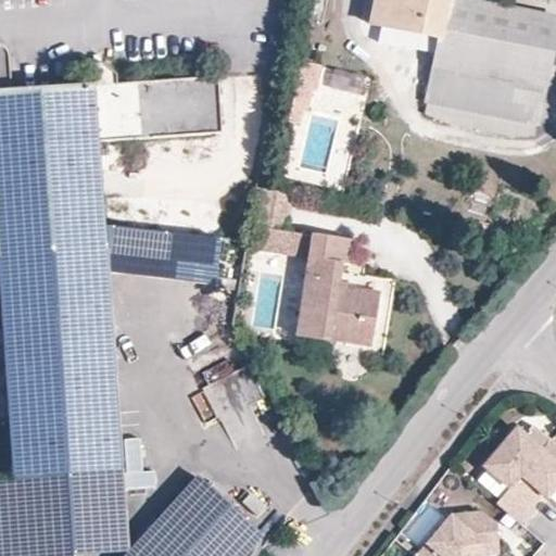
[(371,0),(367,23),(434,37),(422,102),(535,126),(555,27),(555,20),(459,0),(371,0)]
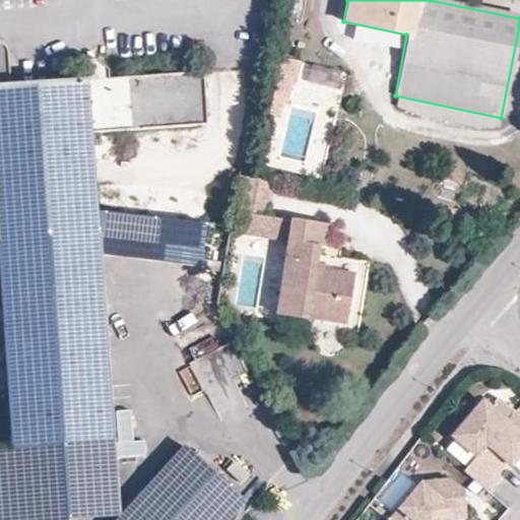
[(11,86),(9,60),(9,54),(8,52),(7,49),(5,47),(3,44),(0,43),(0,42),(0,240),(51,236),(49,209),(44,136),(91,132),(88,81),(11,86)]
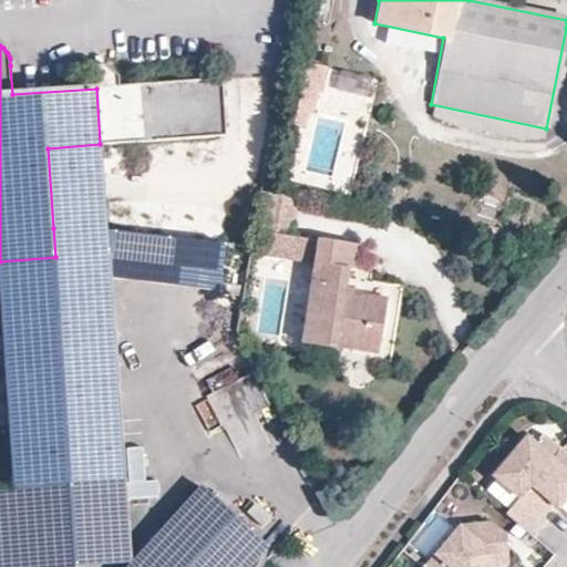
[(106,64),(94,66),(96,89),(100,144),(225,135),(222,79),(120,86),(119,78),(106,64)]
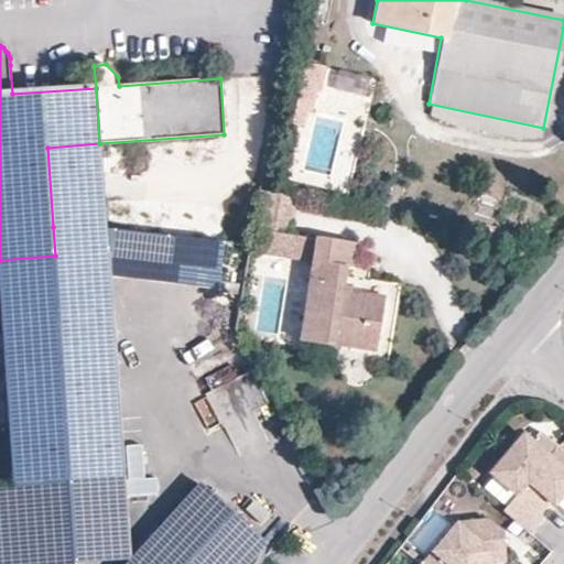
[(300,87),(294,110),(305,112),(311,114),(316,90),(300,87)]
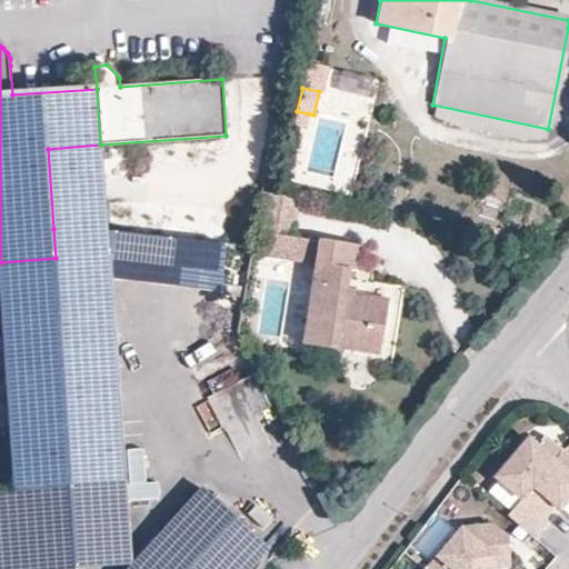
[(326,95),(323,108),(355,113),(358,100),(326,95)]
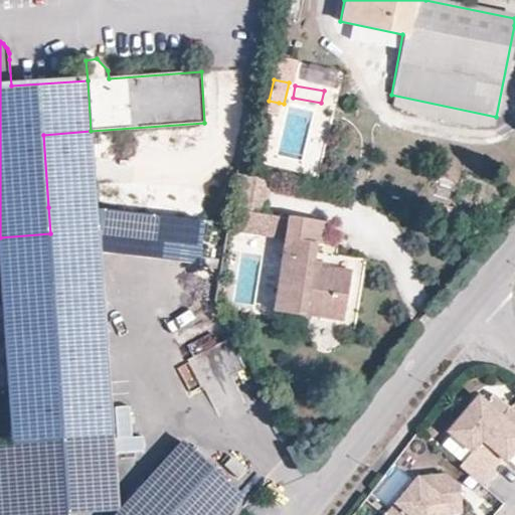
[(279,103),(269,101),(267,112),(276,115),(279,103)]
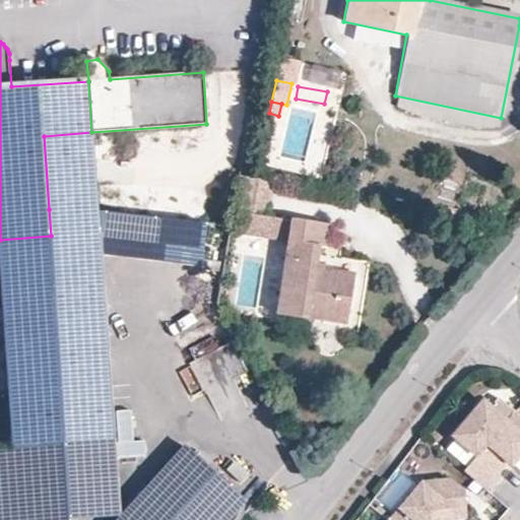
[(49,209),(96,206),(91,132),(44,136),(49,209)]
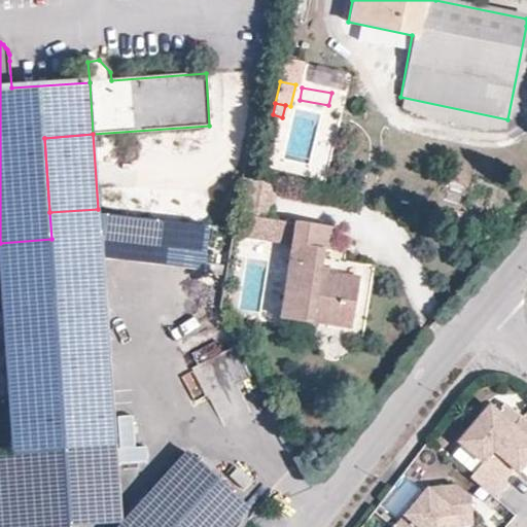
[(271,182),(242,177),(233,229),(232,236),(264,240),(266,219),(271,182)]
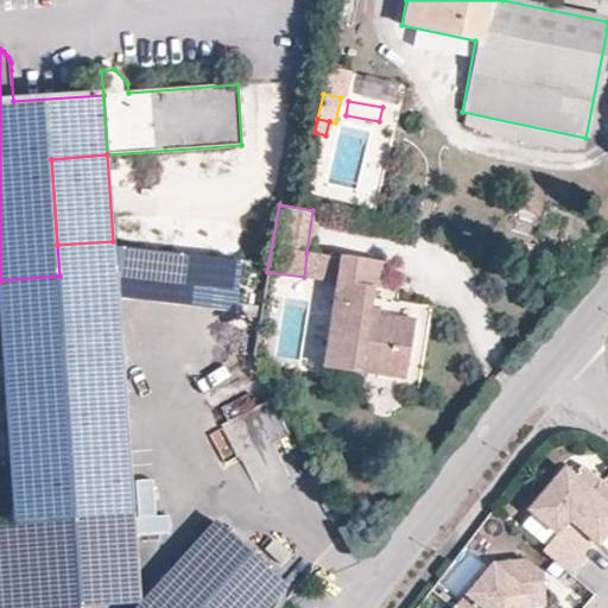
[(115,272),(113,241),(57,245),(59,276),(115,272)]
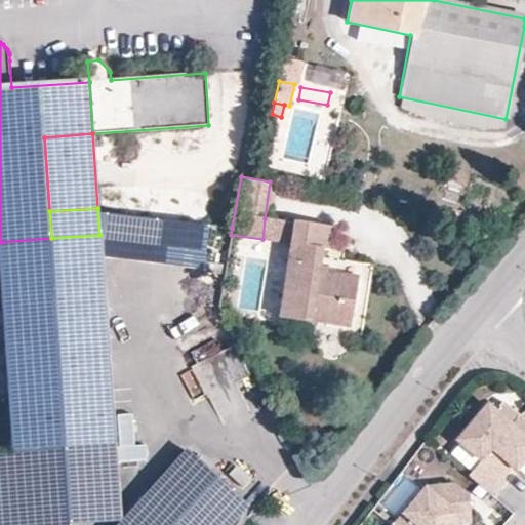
[(294,223),(265,218),(263,239),(291,242),(294,223)]
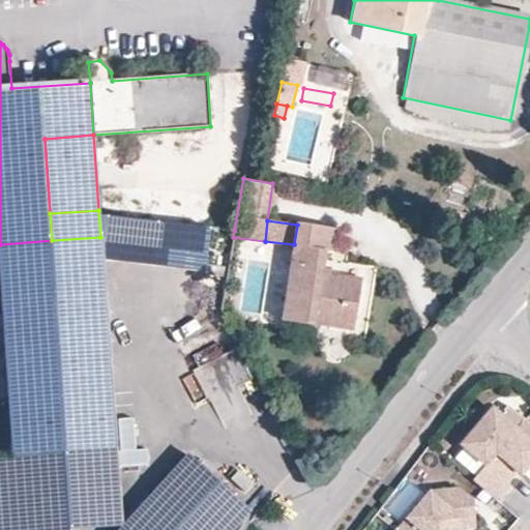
[(324,272),(326,253),(318,252),(321,228),(297,225),(294,244),(283,322),(312,327),(313,322),(353,329),(361,277),(324,272)]
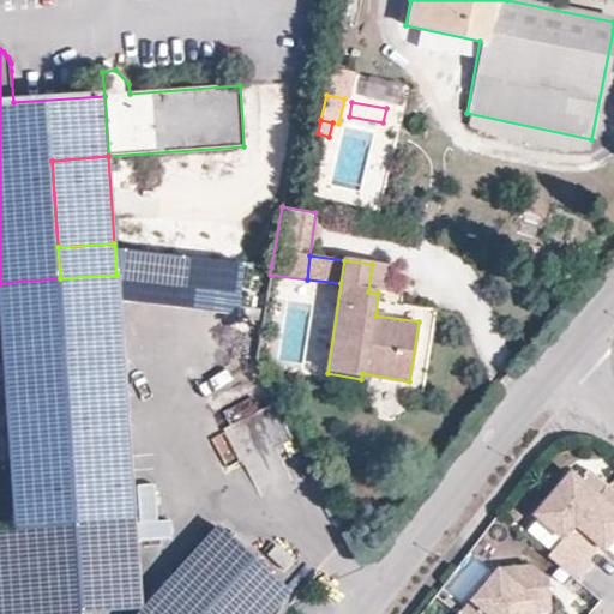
[(368,292),(378,293),(383,293),(387,268),(372,264),(368,292)]
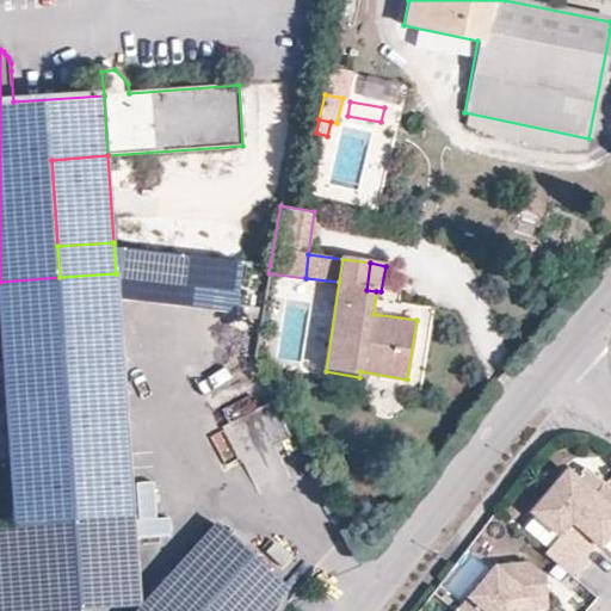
[(0,282),(0,341),(12,523),(73,519),(131,516),(117,301),(116,273),(60,277),(0,282)]
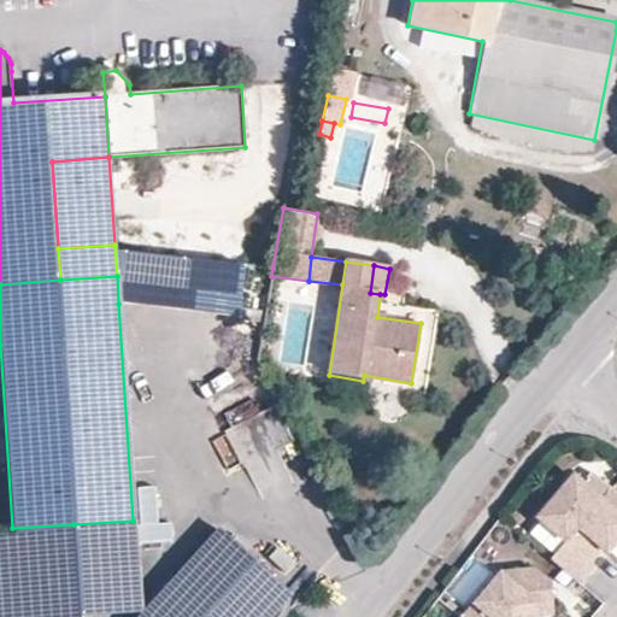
[(297,486),(276,450),(291,441),(270,405),(221,433),(263,506),(297,486)]
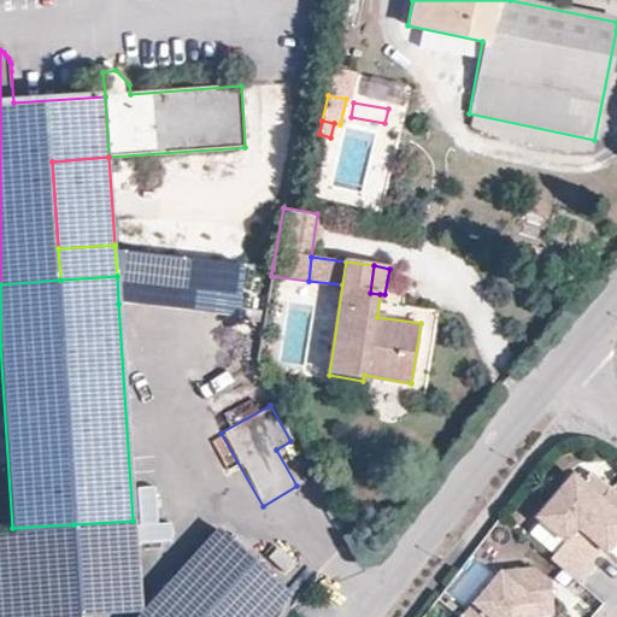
[(554,565),(579,586),(605,553),(610,558),(616,550),(616,498),(612,494),(593,479),(579,495),(570,488),(540,526),(568,548),(557,562),(554,565)]
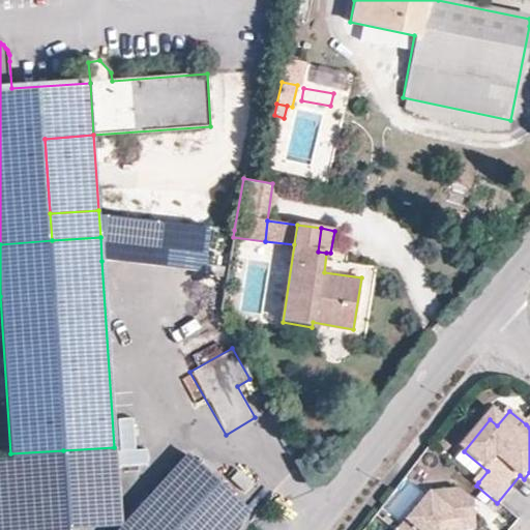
[(120,526),(114,447),(63,450),(69,529),(120,526)]
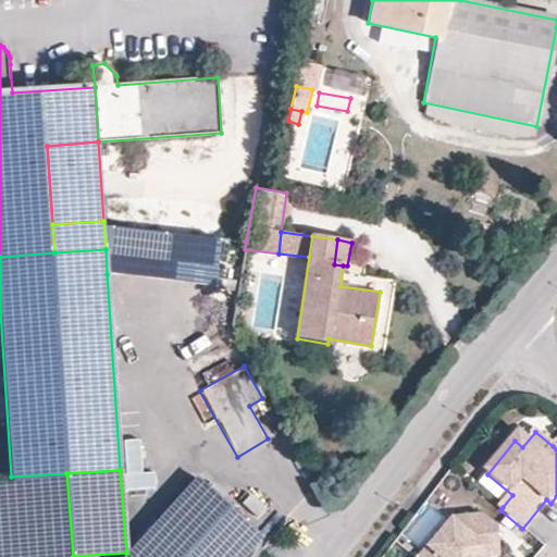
[(11,477),(0,478),(0,556),(72,556),(73,556),(66,473),(11,477)]
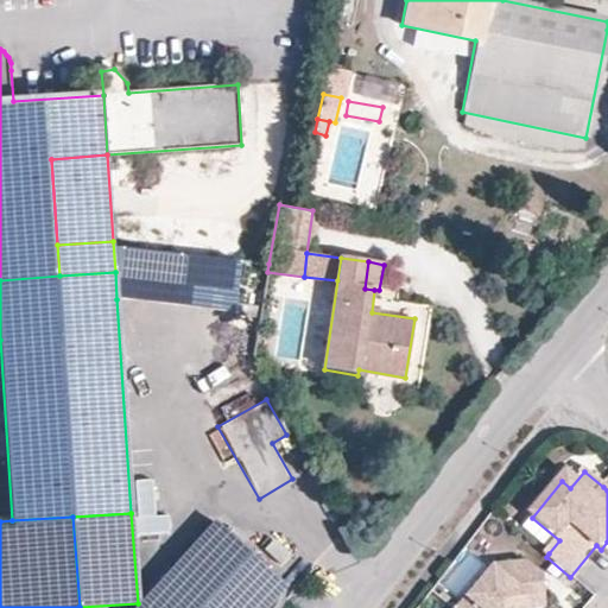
[(273,607),(291,591),(220,525),(139,607),(273,607)]
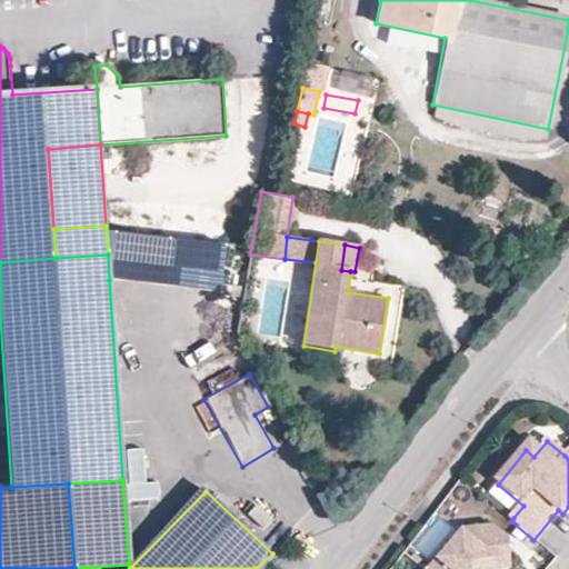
[(465,533),(435,568),(513,568),(511,543),(496,530),(465,533)]
